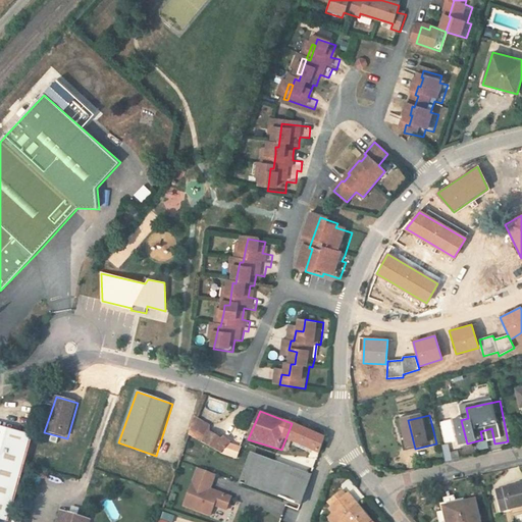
[(229,437),(218,431),(219,424),(203,418),(197,434),(232,454),(243,458),(247,446),(238,442),(240,437),(247,439),(248,434),(236,430),(229,437)]
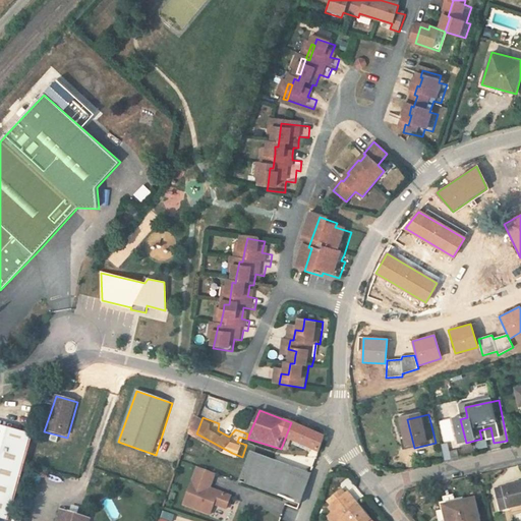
[(321,456),(327,437),(291,422),(281,449),(287,441),(321,456)]
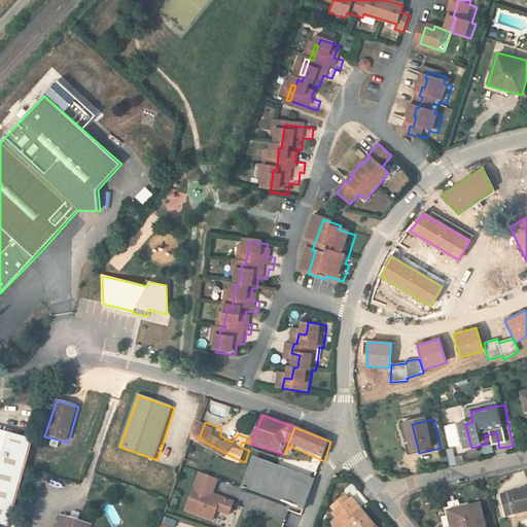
[(0,526),(3,526),(12,526),(34,441),(0,431),(0,526)]
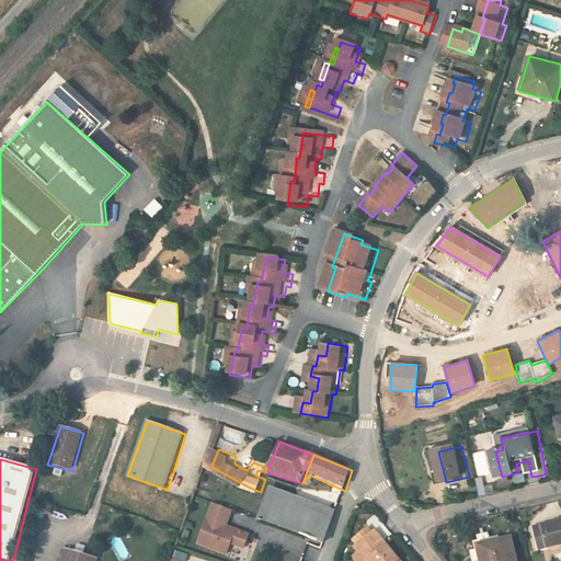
[(266,506),(260,522),(327,544),(336,511),(272,489),(266,506)]
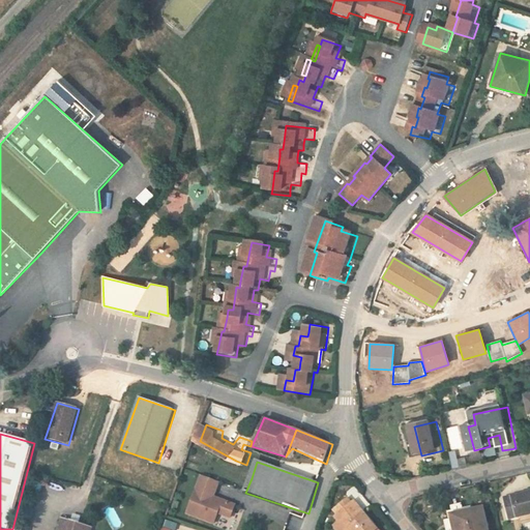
[(221,483),(200,474),(186,513),(217,523),(219,514),(231,518),(237,505),(230,501),(223,499),(215,497),(221,483)]
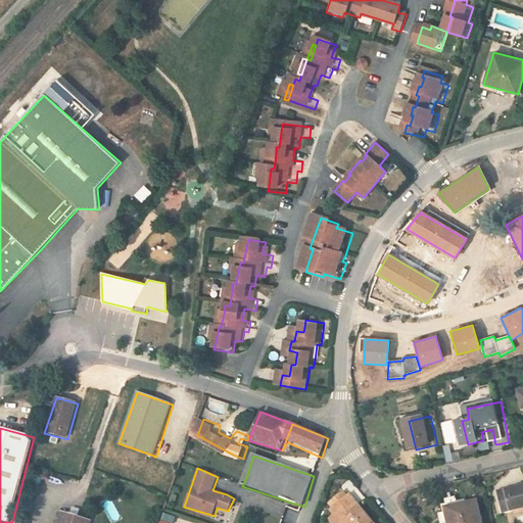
[(522,490),(504,495),(508,516),(522,512),(522,490)]
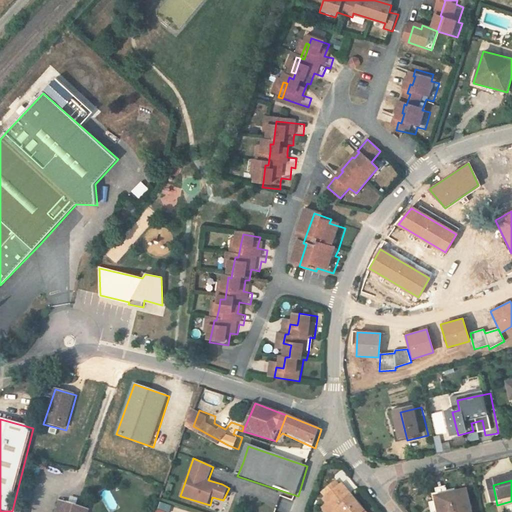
[(347,489),(340,482),(322,499),(329,507),(325,510),(326,511),(367,511),(353,495),(350,498),(344,492),(347,489)]
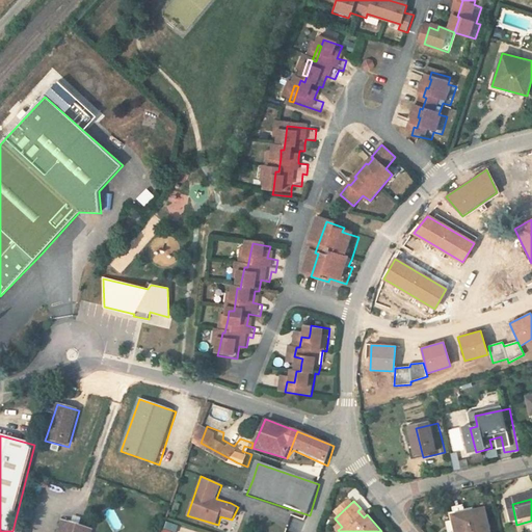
[(494,531),(490,514),(459,520),(461,531),(494,531)]
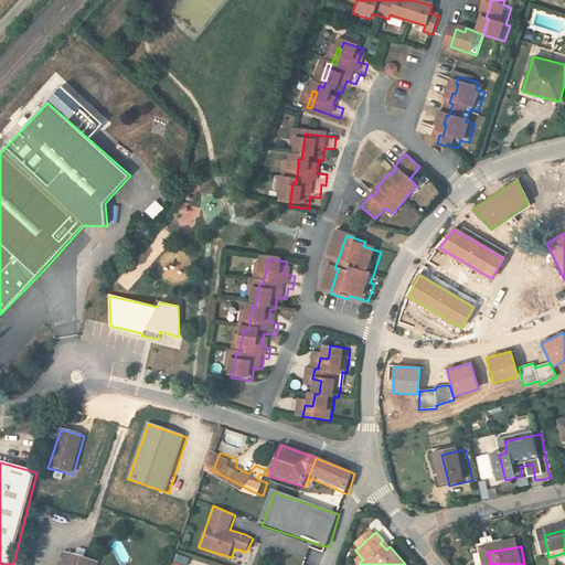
[(65,552),(61,564),(106,564),(65,552)]
